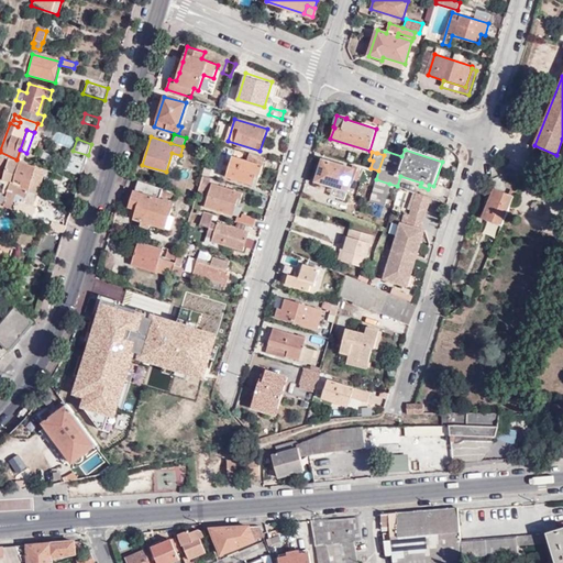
[(265,158),(250,153),(247,161),(232,156),(227,176),(253,184),(255,176),(258,177),(265,158)]
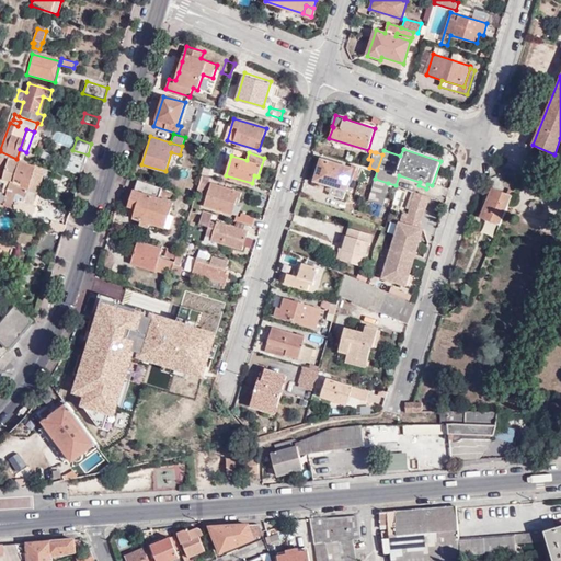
[(64,171),(81,176),(86,159),(70,155),(64,171)]
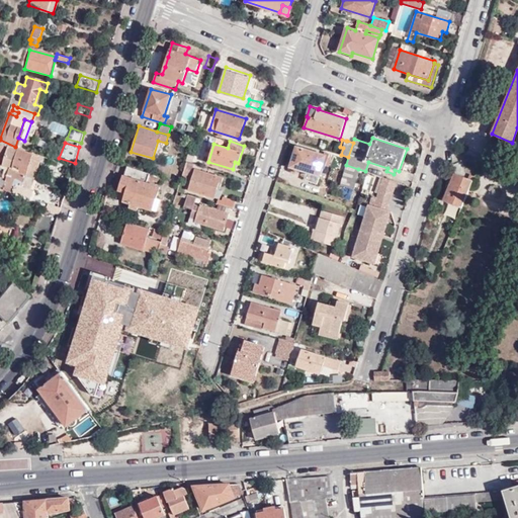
[(7,146),(1,167),(8,169),(24,175),(34,179),(40,161),(38,160),(40,156),(29,152),(29,154),(7,146)]
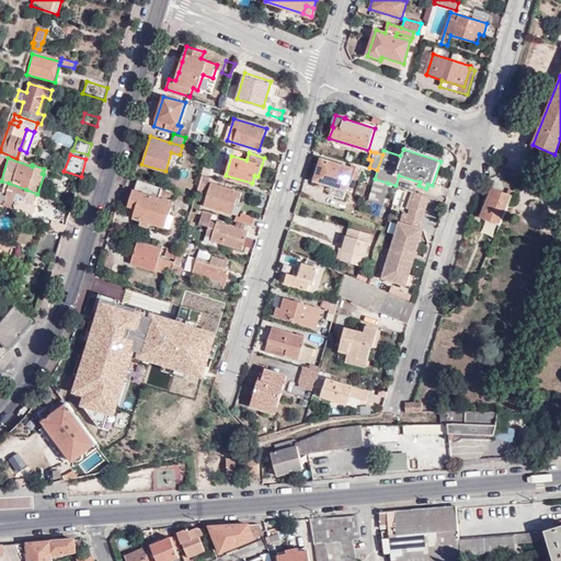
[(338,164),(321,159),(315,181),(345,191),(348,184),(351,184),(352,181),(355,181),(358,173),(355,172),(357,167),(353,165),(353,164),(340,161),(338,164)]
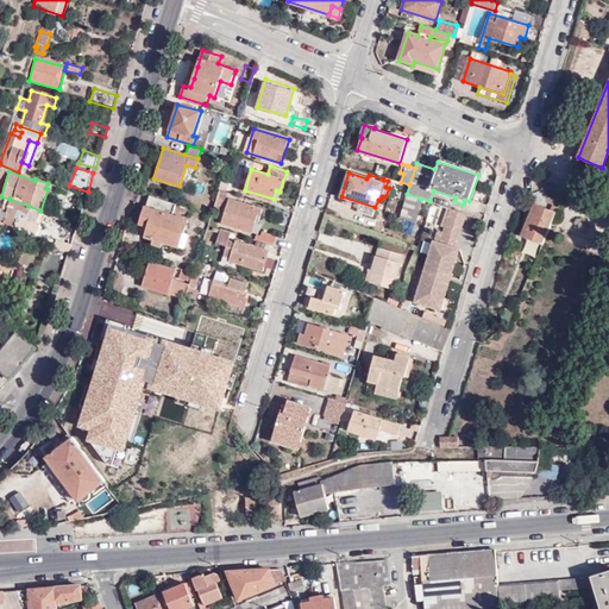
[(407,194),(409,184),(401,182),(396,198),(405,201),(407,194)]
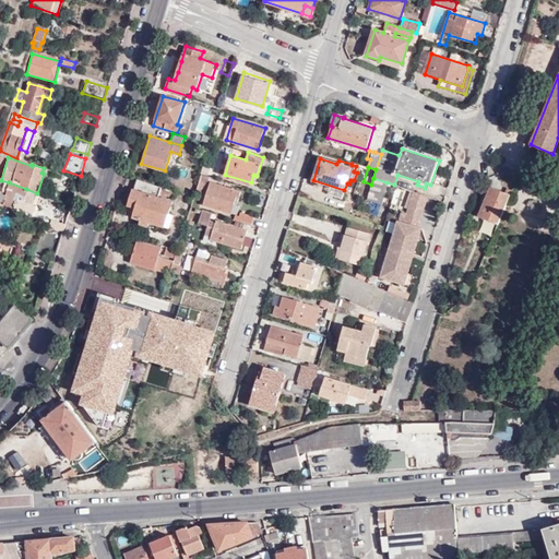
[(209,175),(201,173),(197,186),(204,188),(209,175)]
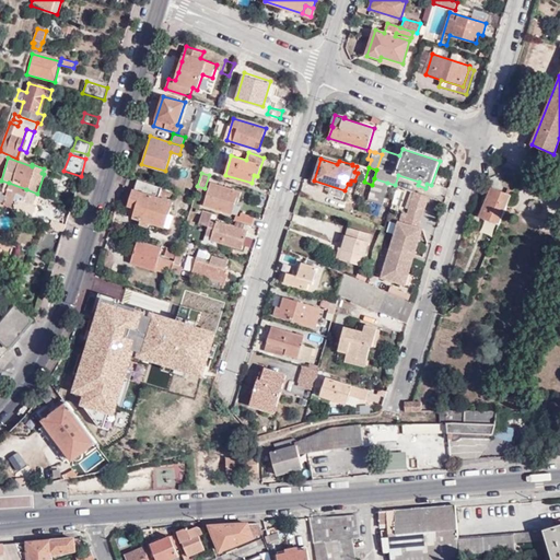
[(380,205),(387,183),(374,178),(372,185),(366,200),(380,205)]
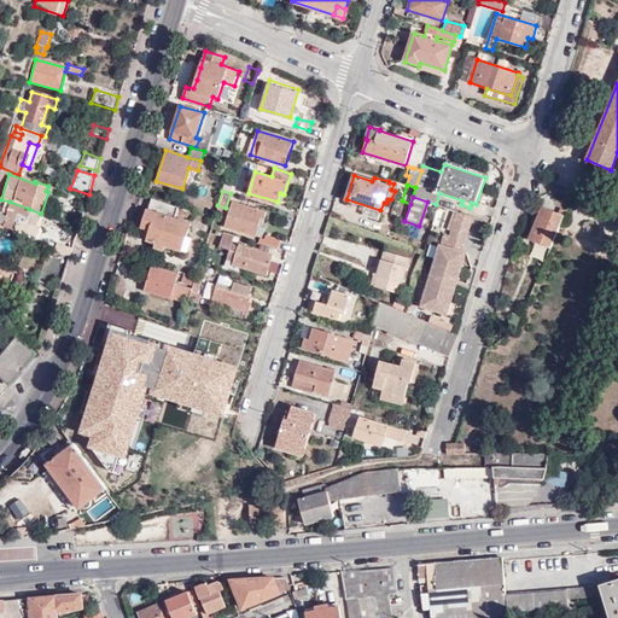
[(190,210),(151,199),(143,228),(151,229),(146,244),(157,248),(159,243),(182,250),(191,223),(174,219),(175,215),(181,217),(182,215),(187,216),(190,210)]
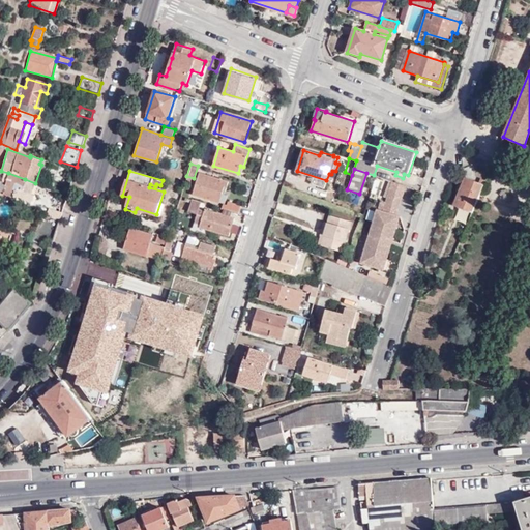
[(25,179),(8,173),(1,194),(12,198),(16,189),(21,192),(25,179)]
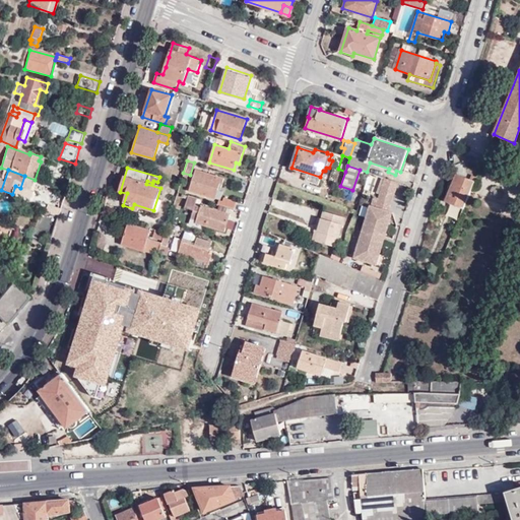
[(221,187),(224,178),(195,170),(189,190),(214,197),(218,186),(221,187)]
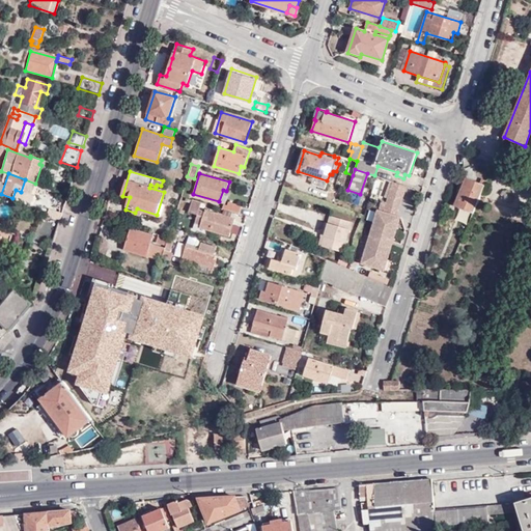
[(456,206),(473,213),(484,185),(466,178),(459,192),(460,193),(456,206)]
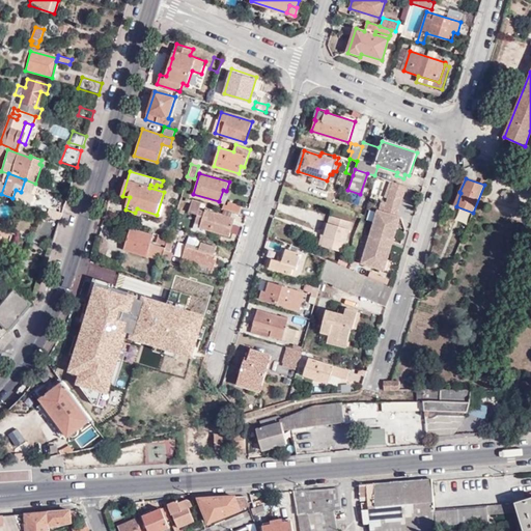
[(52,189),(67,195),(71,185),(55,179),(52,189)]
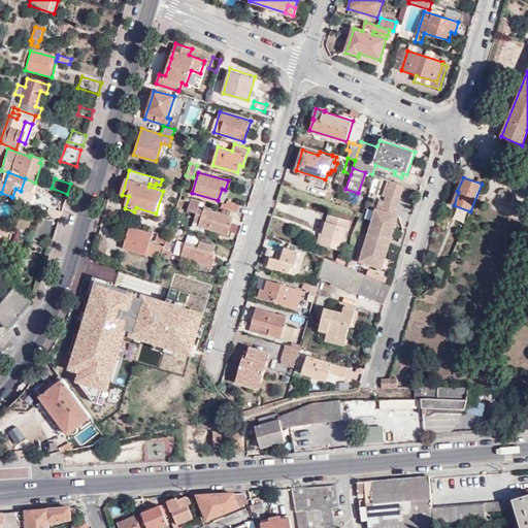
[(397,203),(402,185),(389,180),(380,210),(374,209),(358,262),(377,268),(381,258),(384,259),(394,226),(391,225),(393,215),(397,203)]
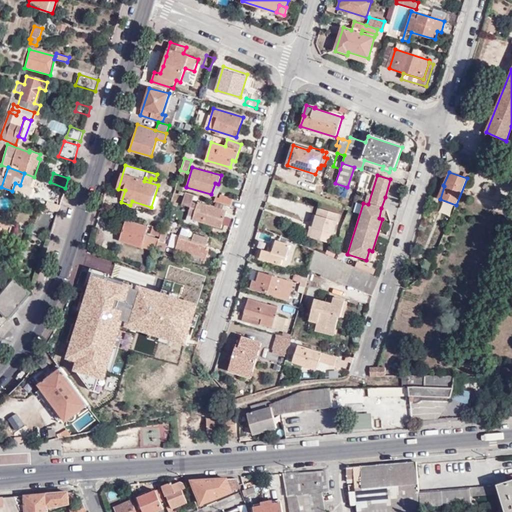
[(49,196),(62,200),(64,191),(52,187),(49,196)]
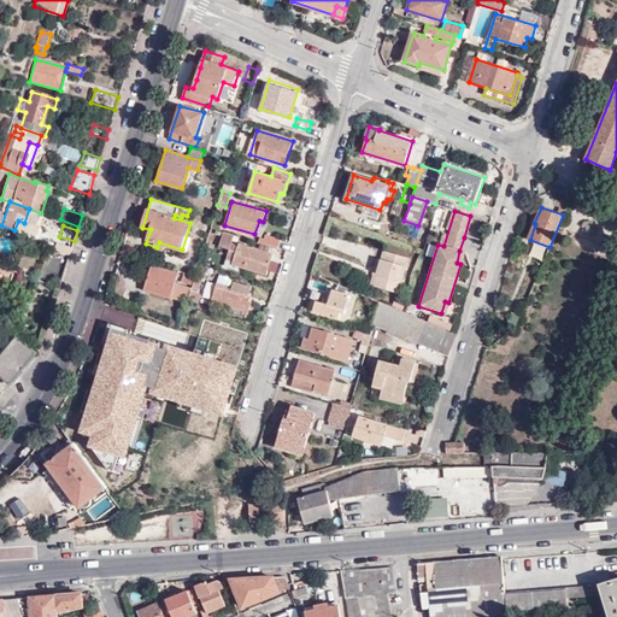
[(151,229),(142,228),(137,240),(146,244),(151,229)]
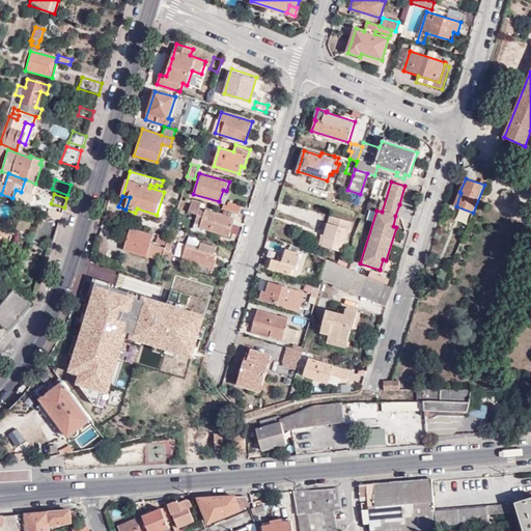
[(228,235),(234,218),(204,208),(204,211),(198,210),(201,202),(192,199),(189,211),(197,214),(194,223),(200,225),(199,226),(228,235)]
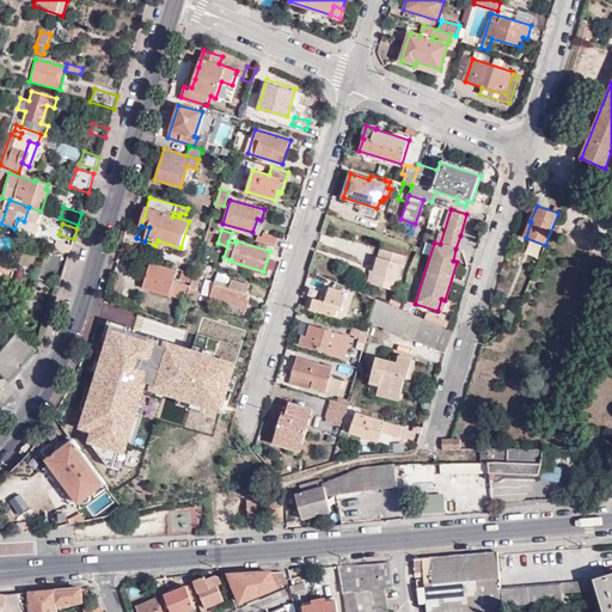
[(263,242),(275,245),(277,237),(265,233),(263,242)]
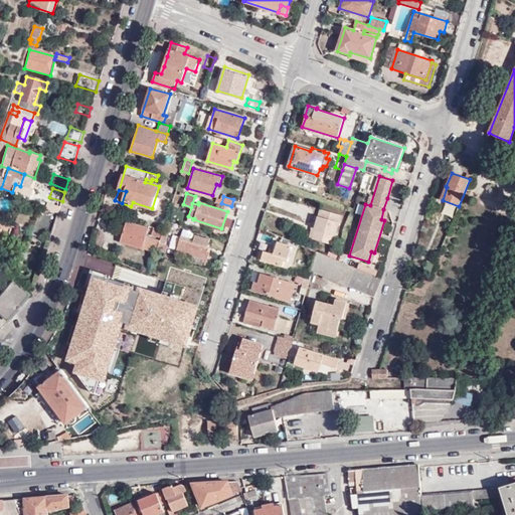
[(36,229),(51,233),(57,215),(42,210),(36,229)]
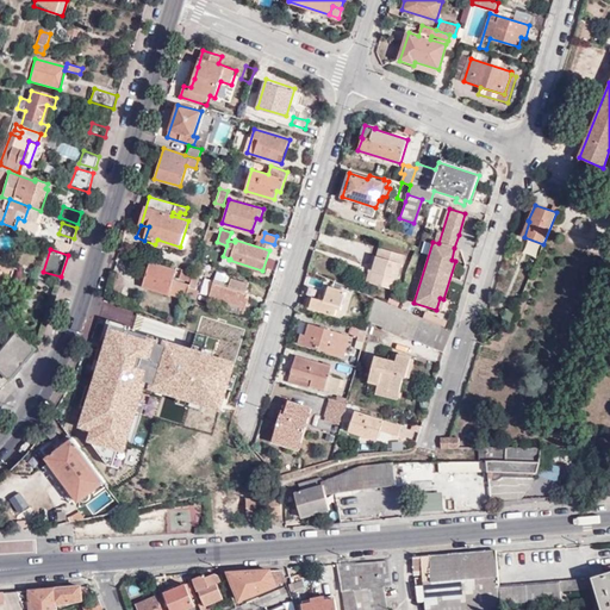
[(374,267),(369,284),(393,291),(404,256),(380,250),(378,259),(374,257),(372,266),(374,267)]
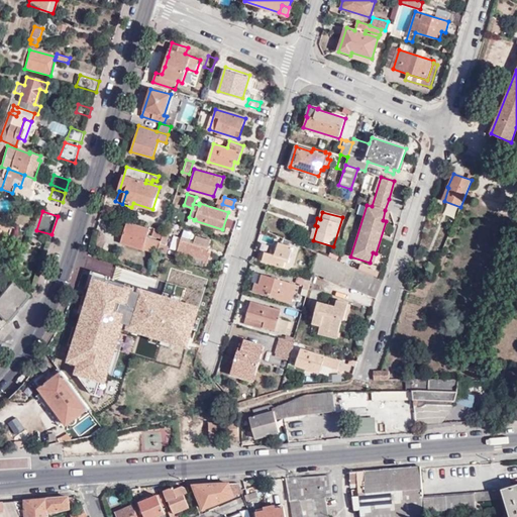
[(0,265),(2,266),(17,228),(0,221),(0,265)]
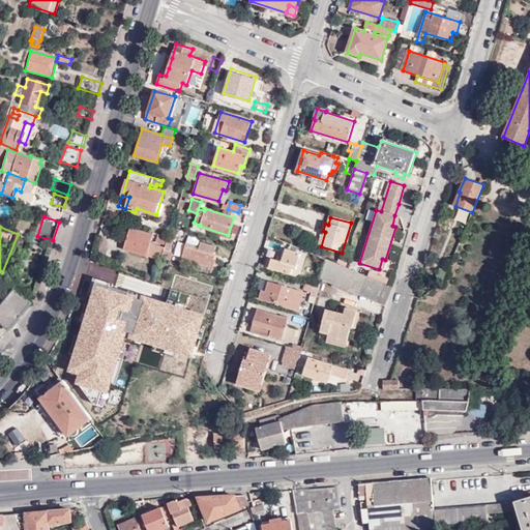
[(124,247),(160,259),(162,256),(165,246),(150,241),(151,237),(152,234),(130,228),(124,247)]
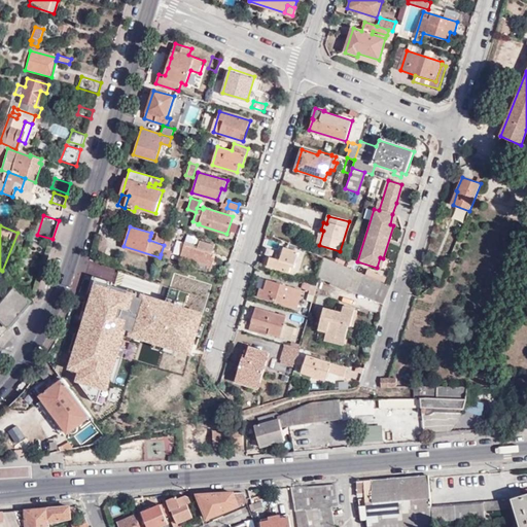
[(168,234),(157,231),(155,237),(154,240),(165,243),(167,236),(168,234)]
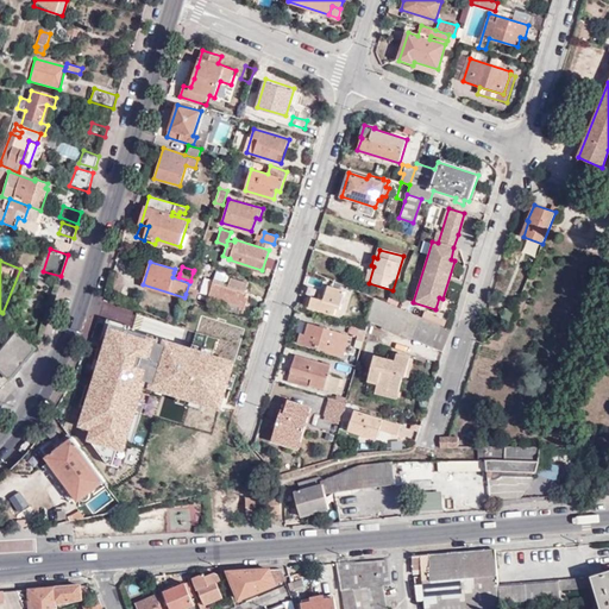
[(186,294),(195,296),(199,286),(194,284),(198,275),(193,272),(190,281),(189,283),(186,294)]
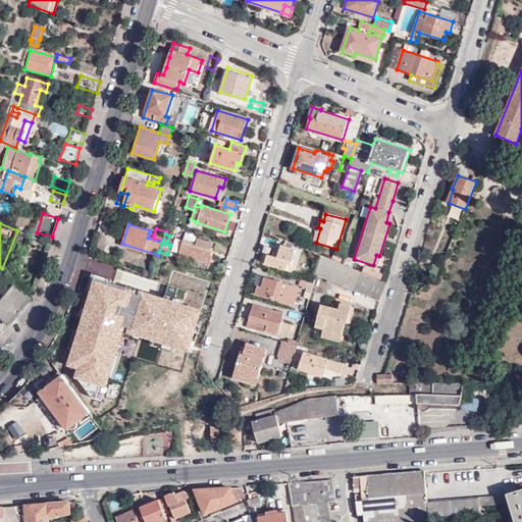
[(210,250),(213,243),(199,238),(196,246),(191,244),(192,242),(184,240),(179,254),(210,263),(214,251),(210,250)]
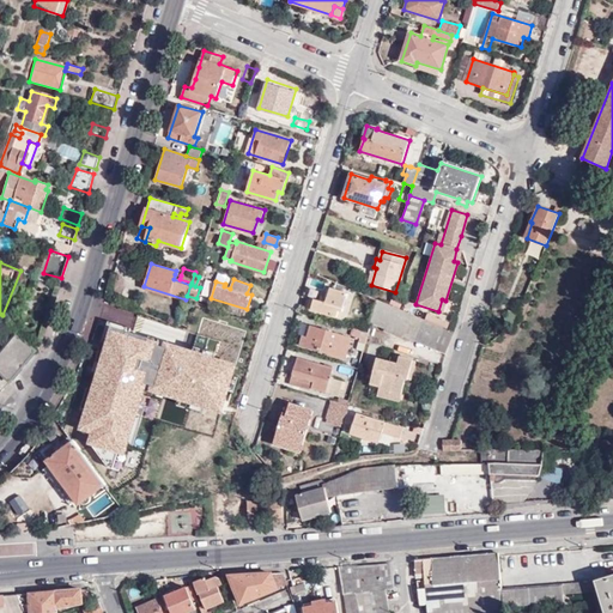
[(339,317),(347,292),(329,287),(325,302),(310,298),(308,309),(339,317)]
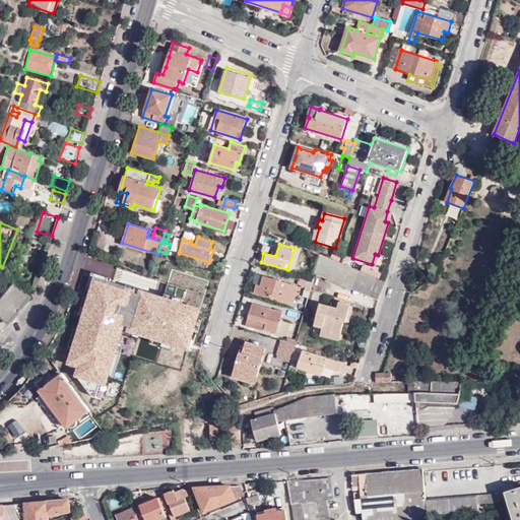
[(300,250),(295,248),(287,269),(293,270),(294,264),(296,265),(300,250)]
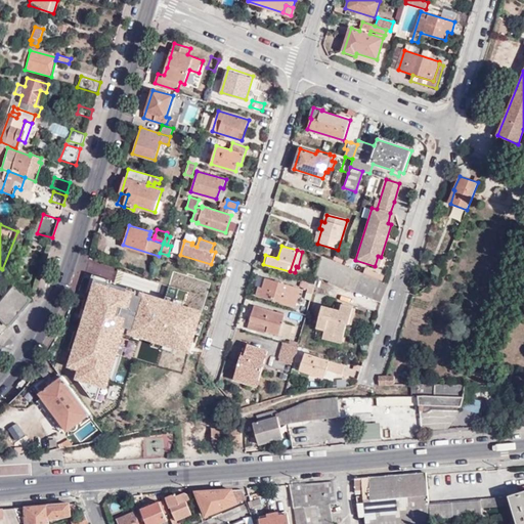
[(316,274),(372,297),(379,279),(345,265),(322,256),(316,274)]
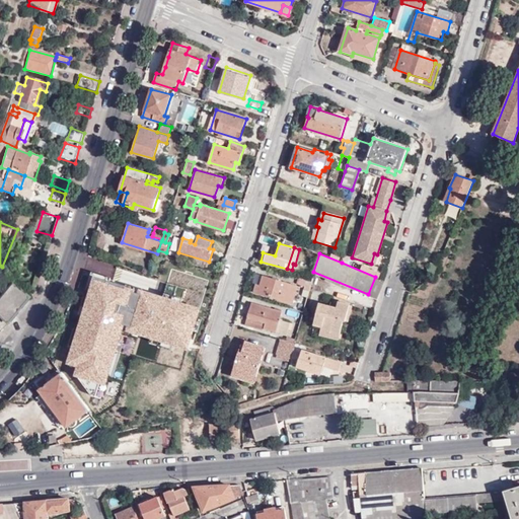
[(78,365),(76,376),(106,384),(117,349),(155,360),(161,341),(191,349),(210,280),(193,276),(194,273),(186,271),(186,273),(171,269),(163,298),(92,278),(69,363),(78,365)]
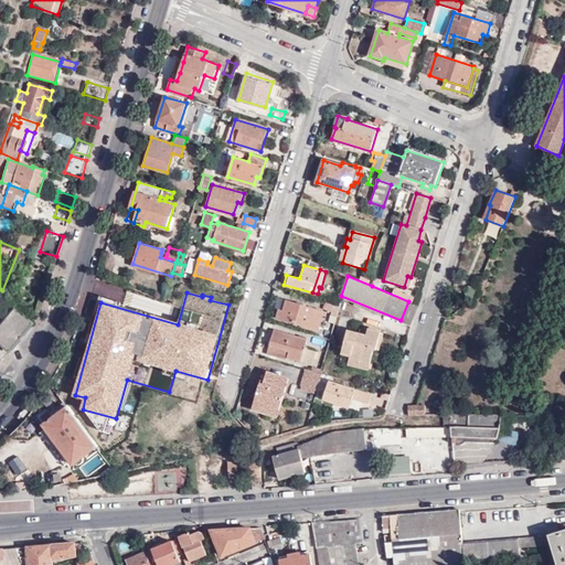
[(317,330),(322,311),(285,300),(281,311),(277,310),(275,318),(317,330)]
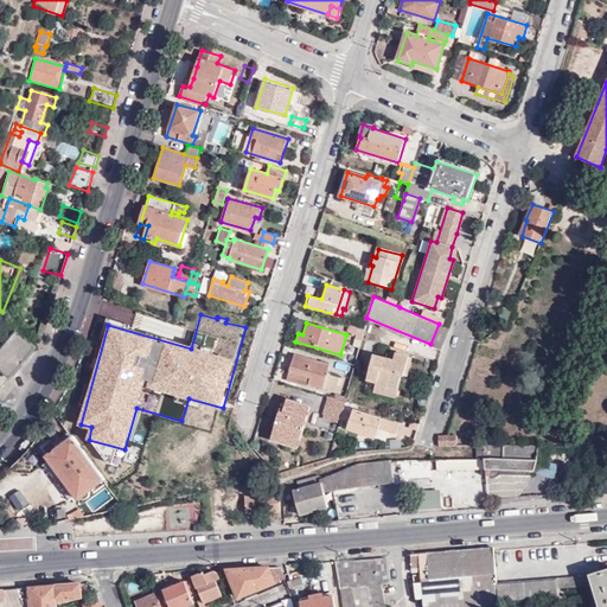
[(430,344),(441,349),(448,327),(439,324),(430,344)]
